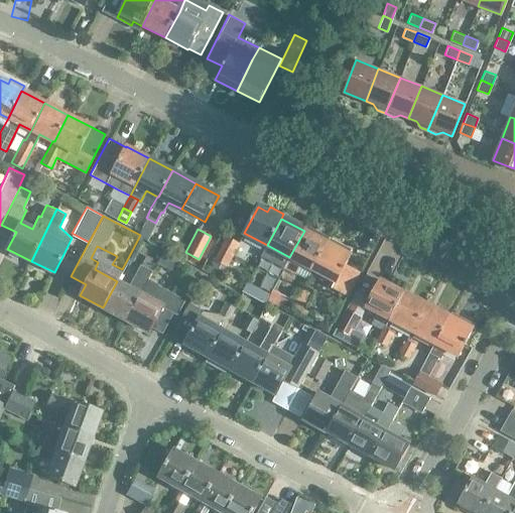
[(312,269),(328,243),(330,238),(315,230),(312,235),(304,231),(289,257),(284,267),(295,273),(301,263),(312,269)]
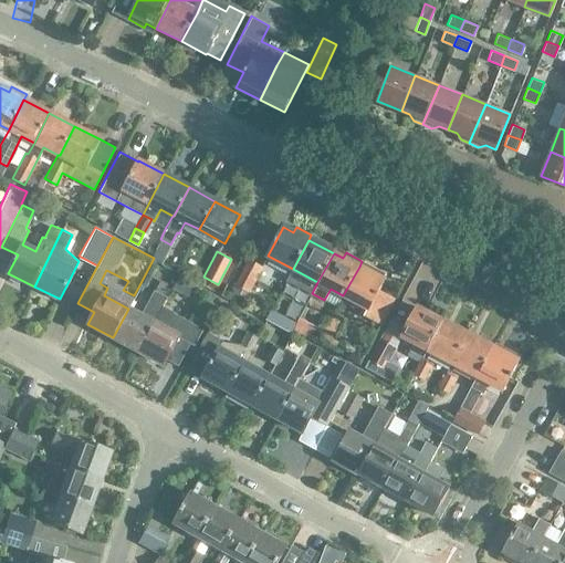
[(247,258),(230,289),(240,294),(243,288),(249,291),(262,266),(247,258)]
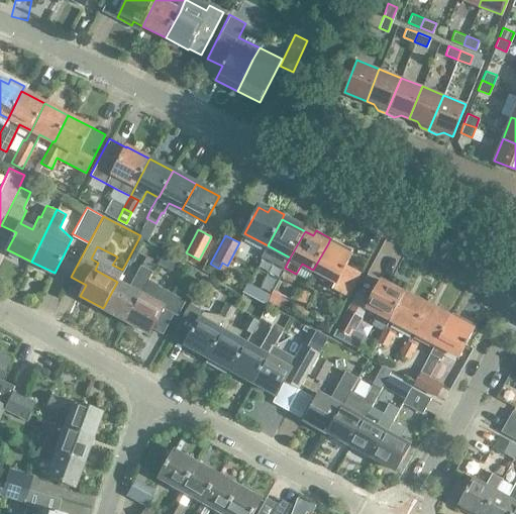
[(313,270),(337,282),(350,255),(349,254),(352,249),(340,242),(337,248),(328,243),(313,270)]
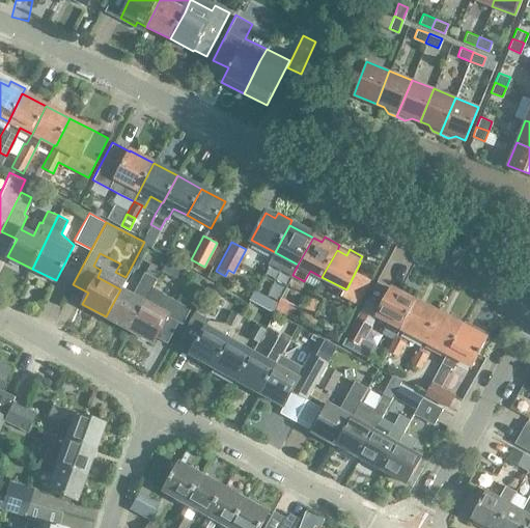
[(130,329),(144,302),(157,278),(144,271),(131,295),(120,289),(106,316),(130,329)]
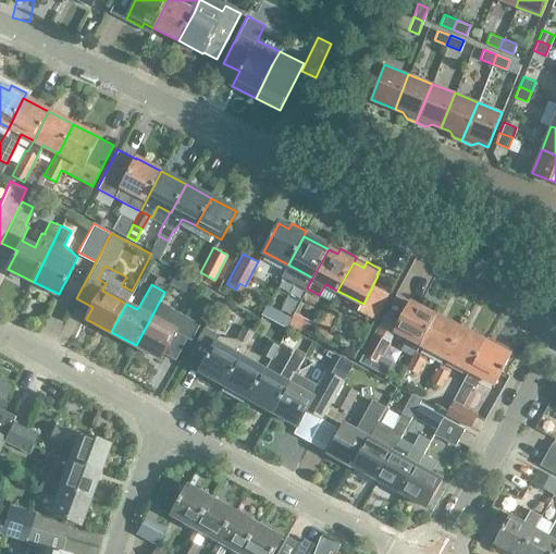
[(204,288),(197,299),(209,306),(215,295),(204,288)]
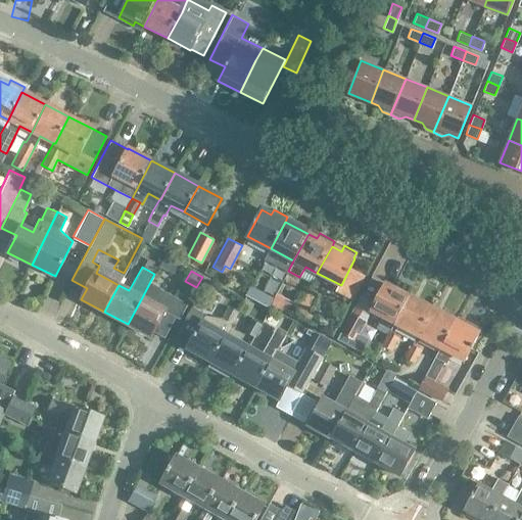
[(269,305),(270,303),(274,297),(250,284),(245,293),(269,305)]
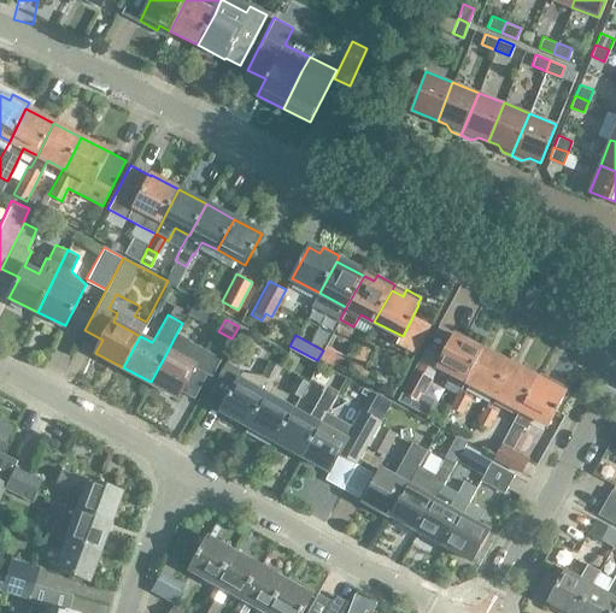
[(465,382),(482,351),(453,336),(438,366),(449,372),(445,379),(462,388),(465,382)]
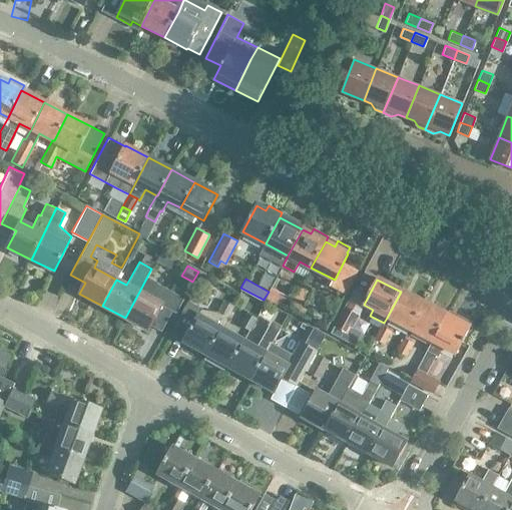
[(304,281),(298,293),(293,301),(300,305),(311,284),(304,281)]
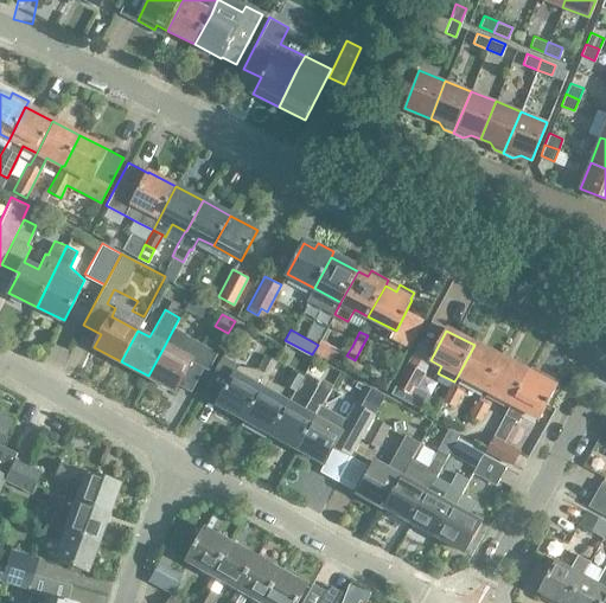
[(165,345),(148,376),(176,390),(178,384),(191,390),(203,366),(208,369),(217,351),(185,334),(177,351),(165,345)]
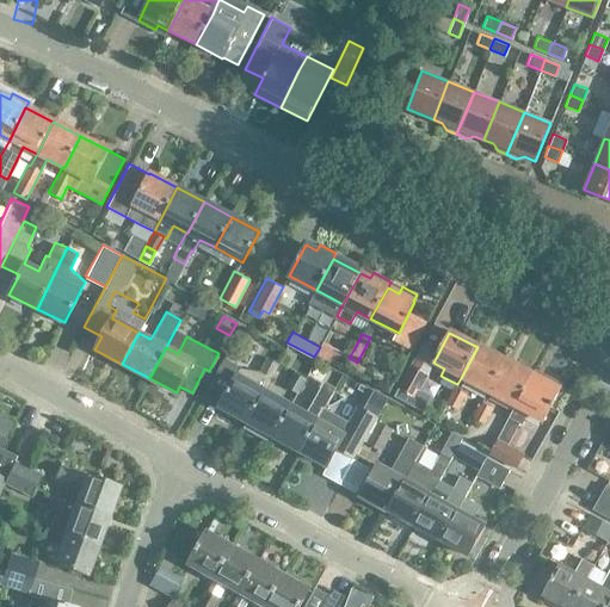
[(347,354),(322,341),(320,347),(315,354),(340,367),(347,354)]
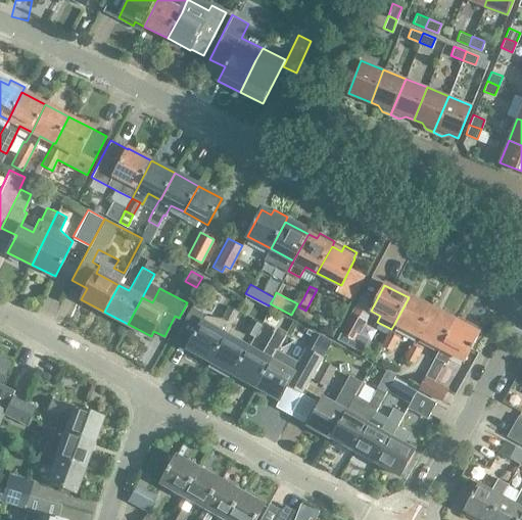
[(409,297),(394,324),(418,336),(431,310),(409,297)]
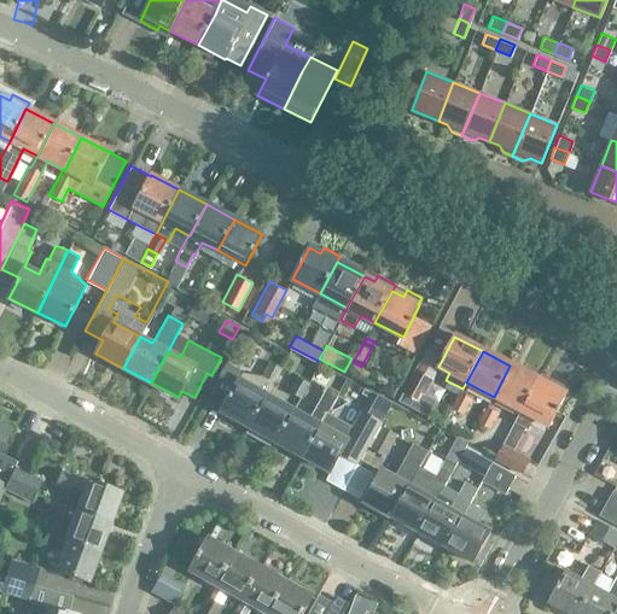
[(249,426),(266,396),(281,367),(269,360),(262,374),(243,372),(244,370),(227,361),(211,389),(228,398),(221,411),(249,426)]
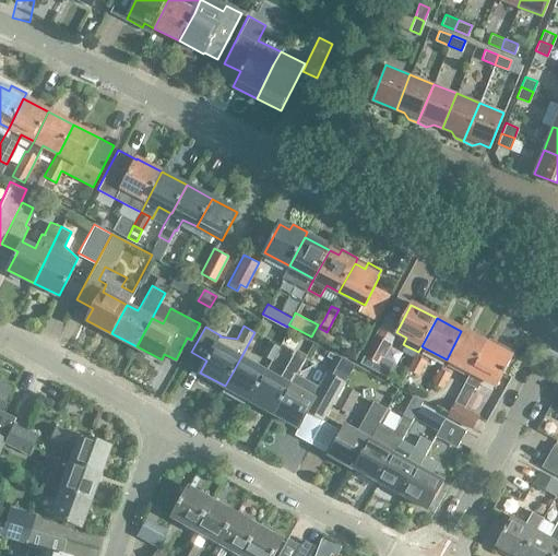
[(447,359),(470,371),(472,373),(487,344),(461,331),(447,359)]
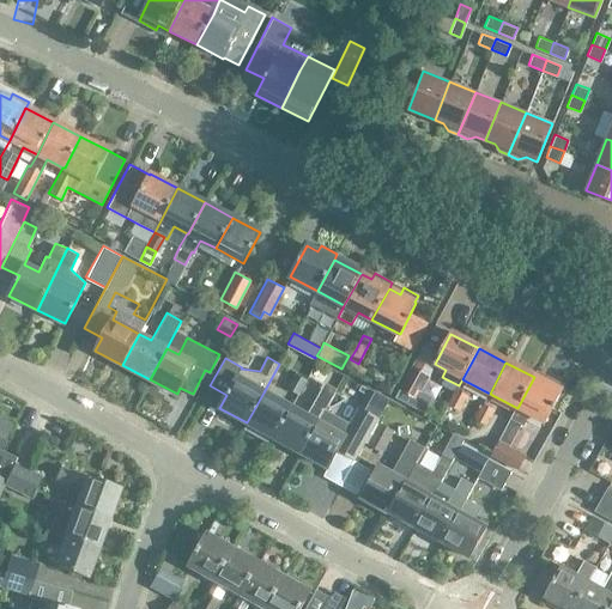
[(431,396),(420,391),(430,375),(411,364),(398,388),(398,389),(394,396),(423,412),(431,396)]
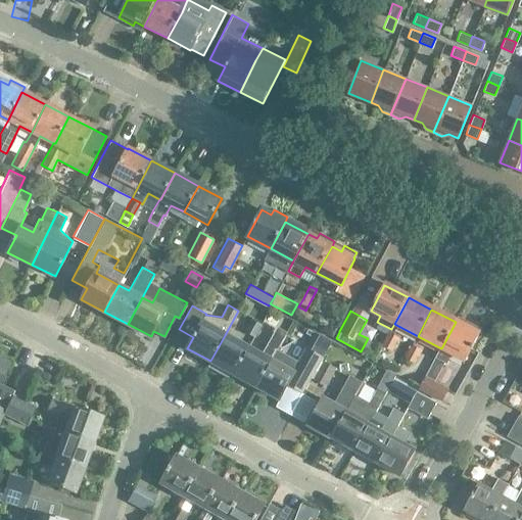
[(262,323),(251,318),(244,330),(254,336),(262,323)]
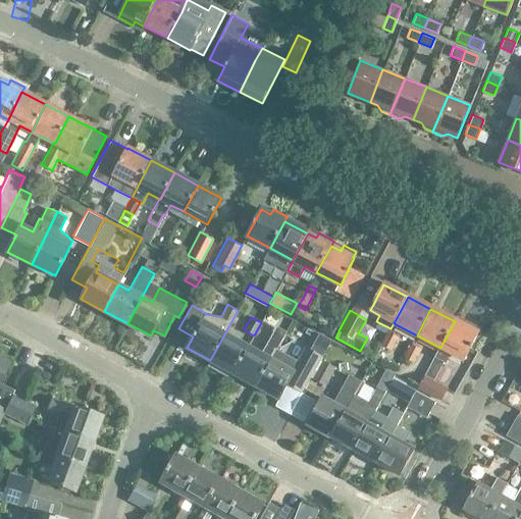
[(464,360),(466,357),(478,333),(476,333),(479,327),(467,321),(464,326),(455,321),(440,348),(438,347),(417,386),(439,400),(447,387),(432,380),(443,361),(446,362),(451,353),(464,360)]
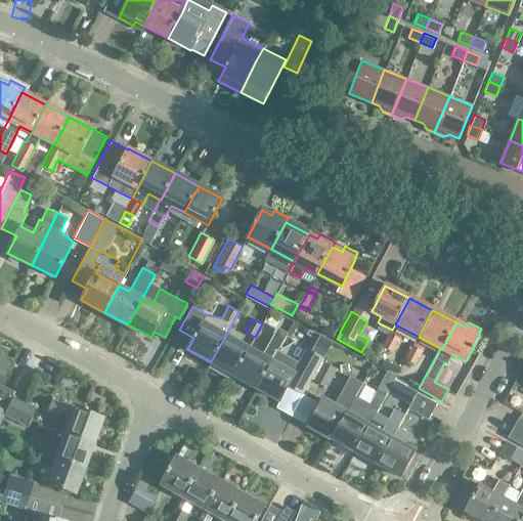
[(277,349),(285,337),(274,331),(267,343),(277,349)]
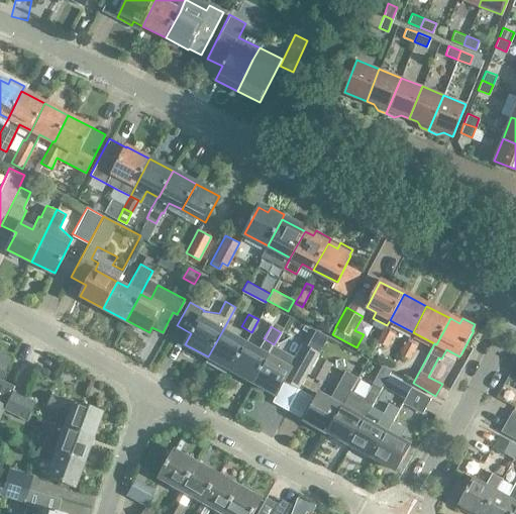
[(394,333),(383,327),(377,340),(388,346),(394,333)]
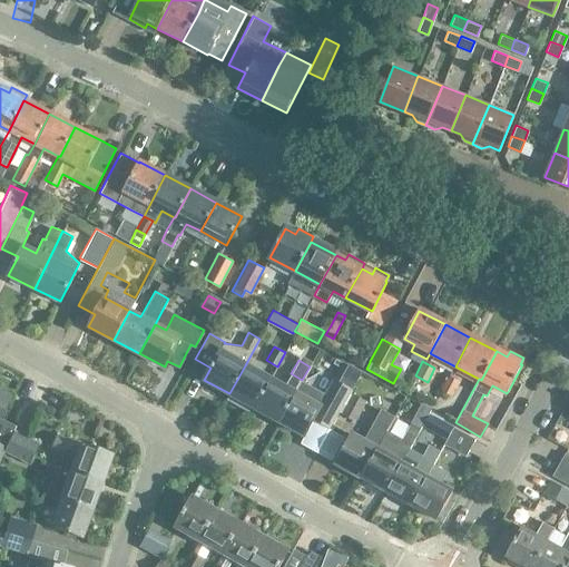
[(303,380),(295,393),(280,421),(305,436),(314,419),(330,428),(361,371),(350,364),(340,382),(332,378),(324,392),(303,380)]
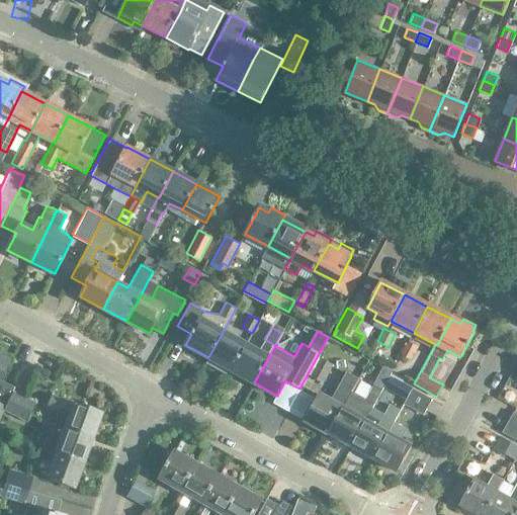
[(222,364),(231,370),(245,344),(223,332),(208,357),(205,362),(219,370),(222,364)]
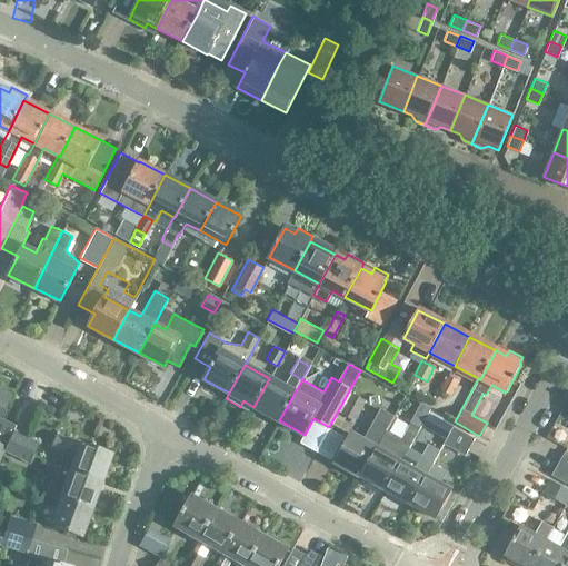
[(459,379),(447,374),(439,388),(451,394),(459,379)]
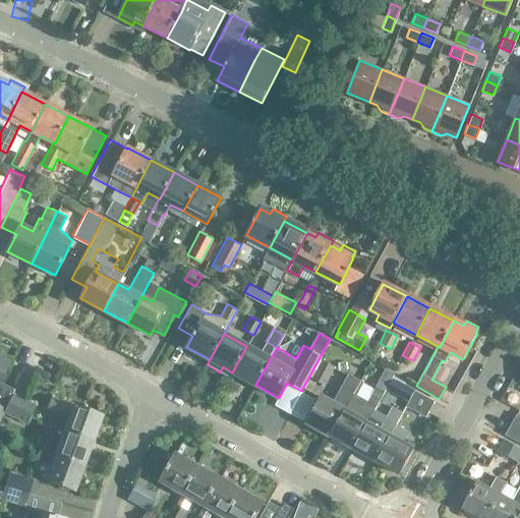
[(255,385),(270,359),(246,346),(232,372),(255,385)]
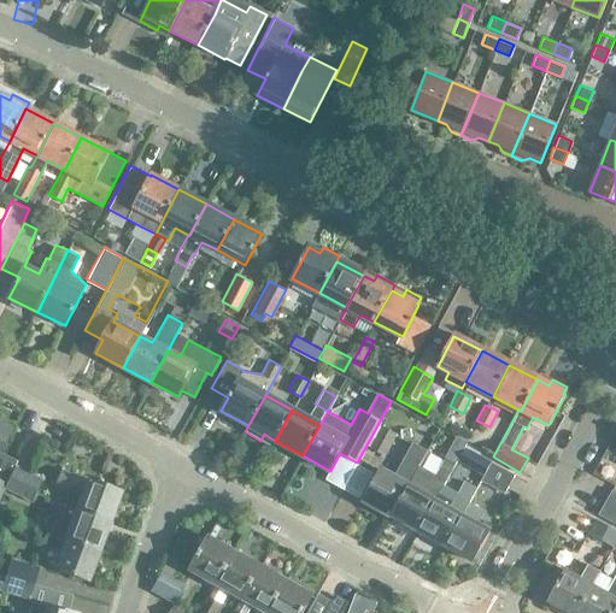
[(458,413),(457,434),(473,434),(474,414),(458,413)]
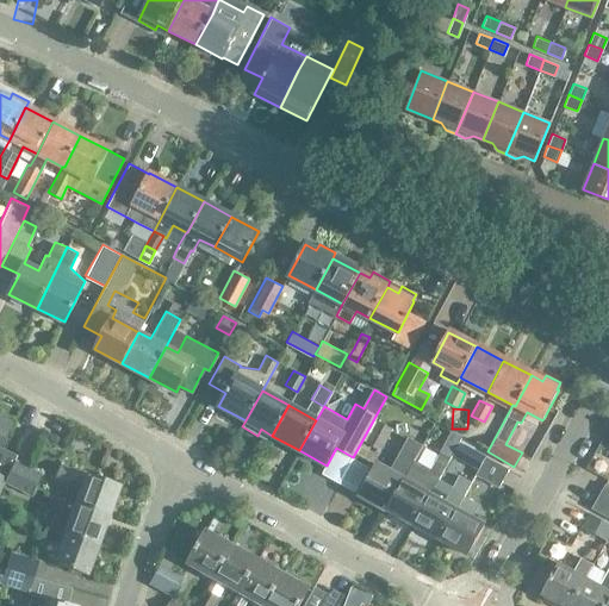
[(391,428),(377,419),(365,441),(379,449),(391,428)]
